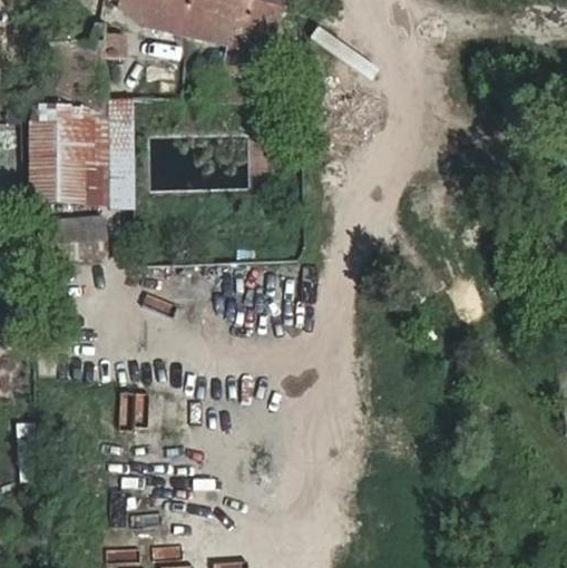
[(236,27),(232,45),(271,54),(282,0),(125,0),(154,7),(236,27)]
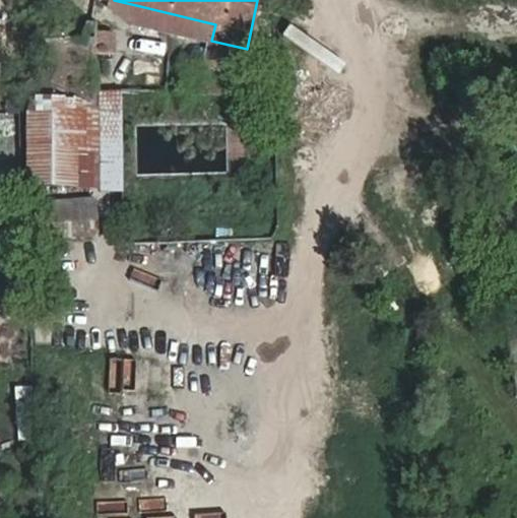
[(135,22),(211,41),(215,24),(140,6),(135,22)]
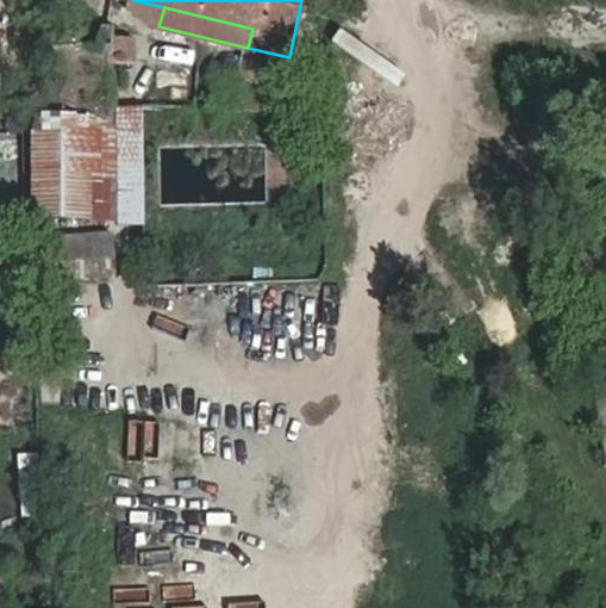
[(112,35),(111,62),(138,63),(138,36),(112,35)]
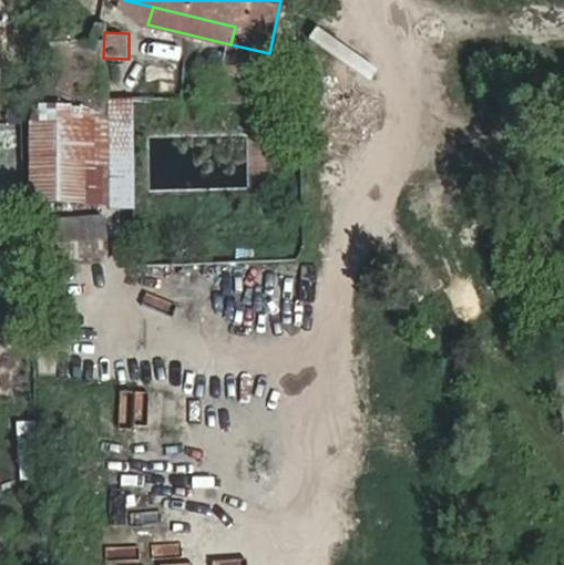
[(109,108),(29,105),(26,205),(133,208),(135,99),(109,98),(109,108)]
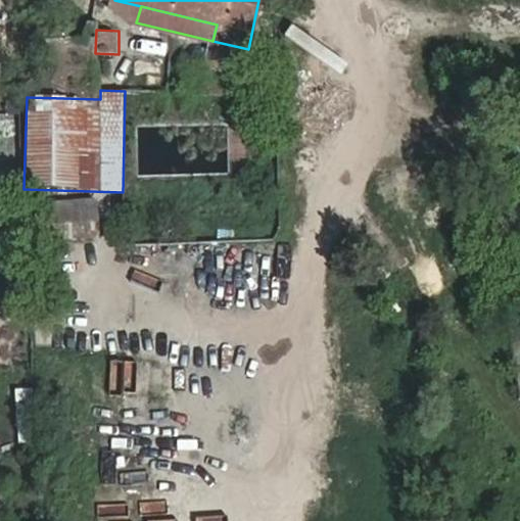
[(33,201),(33,233),(94,230),(93,199),(33,201)]
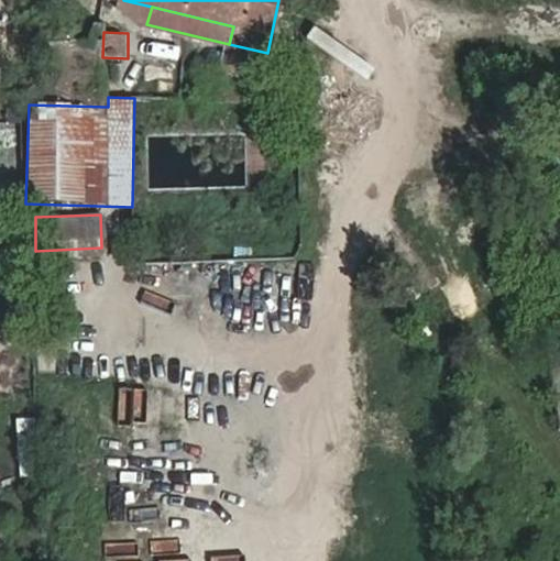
[(109,362),(62,361),(62,377),(108,378),(109,362)]
